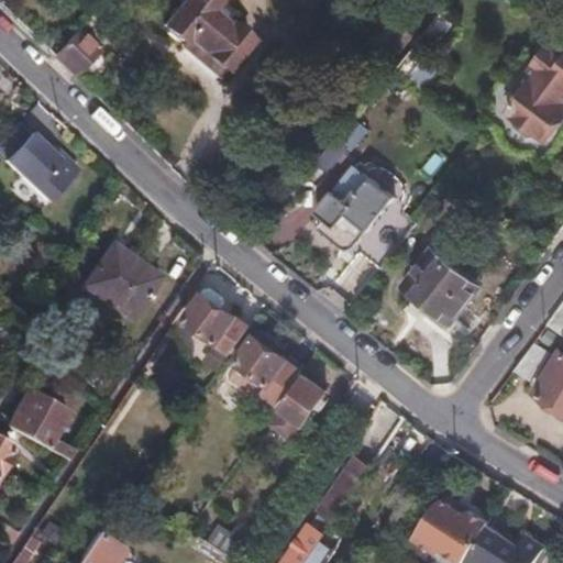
[(184,0),(163,25),(165,29),(164,30),(176,40),(177,39),(183,43),(180,45),(220,78),(234,61),(238,63),(246,51),(244,48),(252,39),(247,34),(251,31),(236,18),(233,22),(229,19),(227,22),(211,9),(218,0),(184,0)]
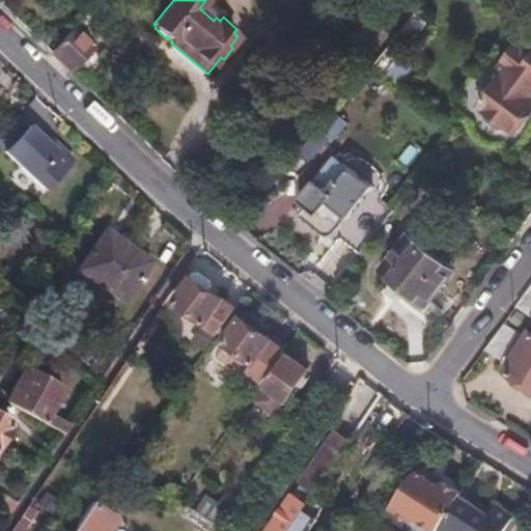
[(51,53),(72,71),(96,42),(76,24),(51,53)]
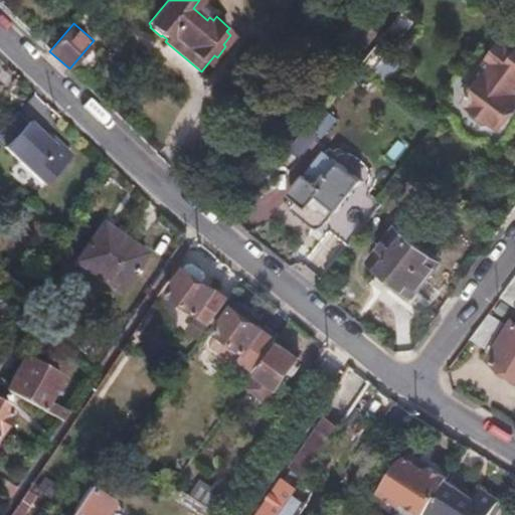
[(358,61),(370,71),(388,49),(375,39),(358,61)]
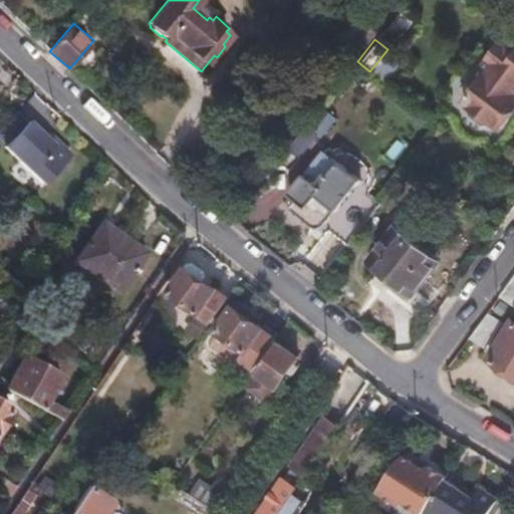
[(513,52),(501,43),(480,72),(513,98),(513,52)]
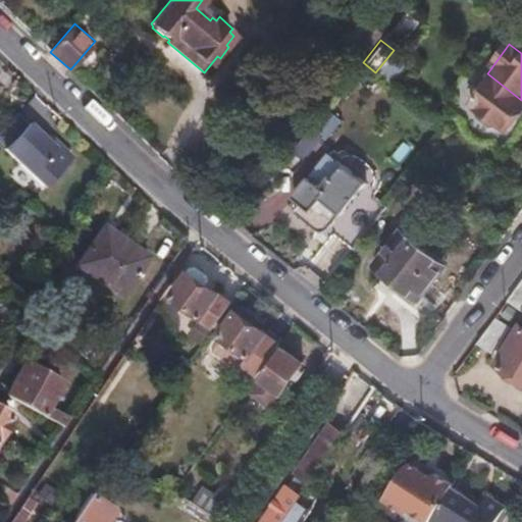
[(515,118),(521,108),(521,100),(487,73),(482,80),(487,84),(481,93),(515,118)]
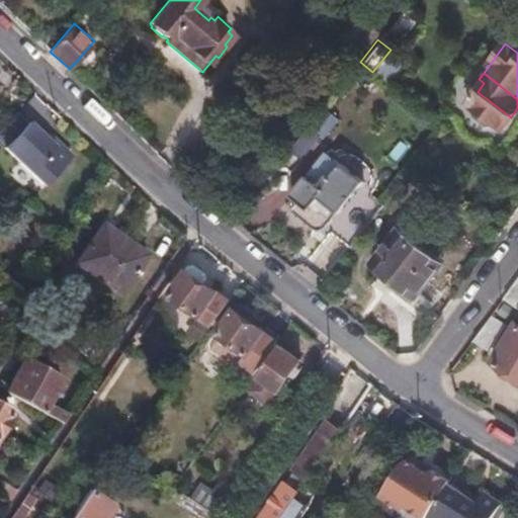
[(503,130),(511,117),(478,92),(468,104),(475,108),(472,110),(473,118),(488,128),(495,126),(497,124),(503,130)]
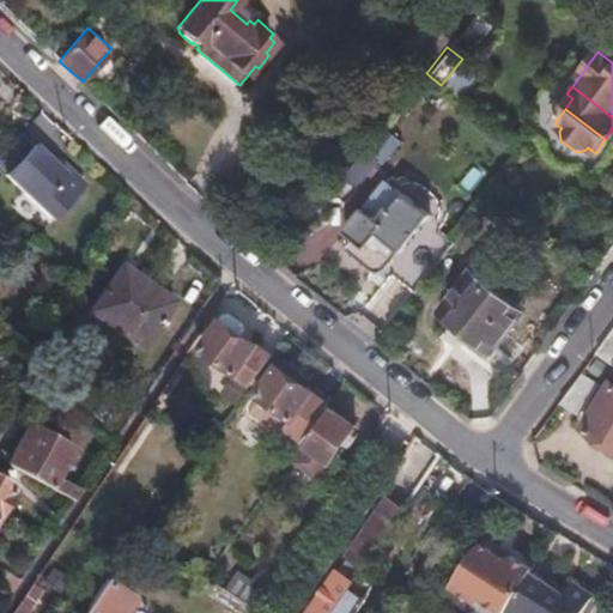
[(82,187),(71,176),(60,176),(53,169),(31,150),(30,151),(17,139),(0,158),(0,171),(6,177),(2,181),(52,225),(80,195),(82,187)]
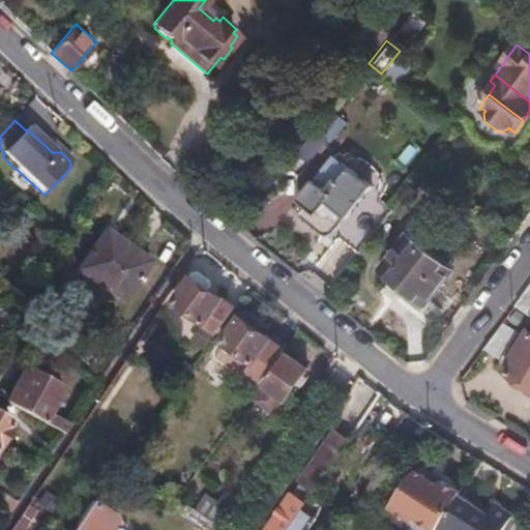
[(52,152),(61,152),(49,142),(46,146),(52,152)]
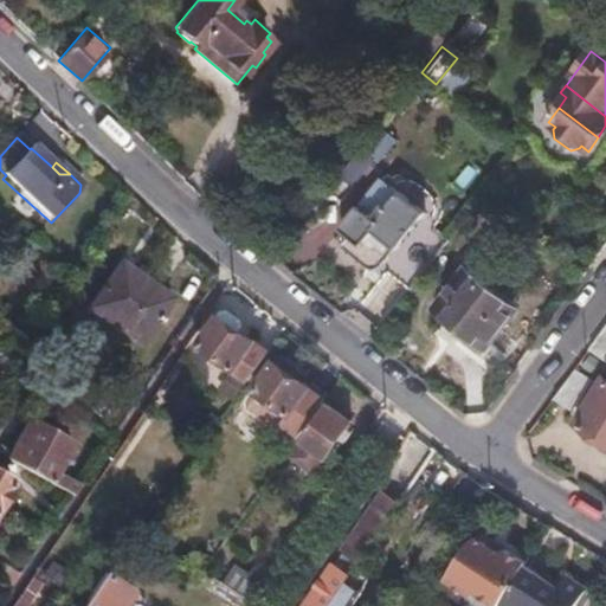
[(386,263),(416,285),(451,239),(423,216),(425,212),(400,192),(378,219),(360,205),(342,227),(352,234),(343,246),(367,266),(381,266),(386,263)]
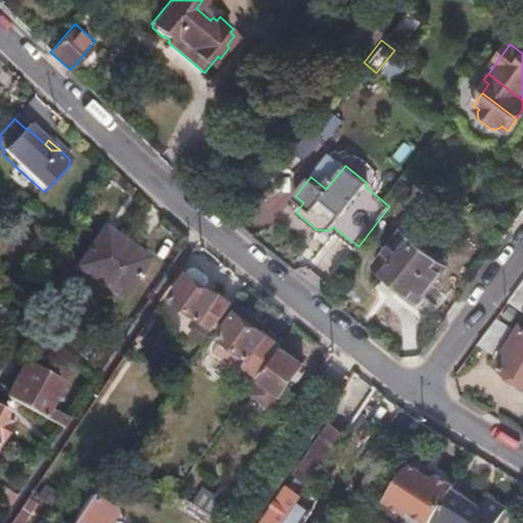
[(103,229),(77,268),(122,297),(147,259),(103,229)]
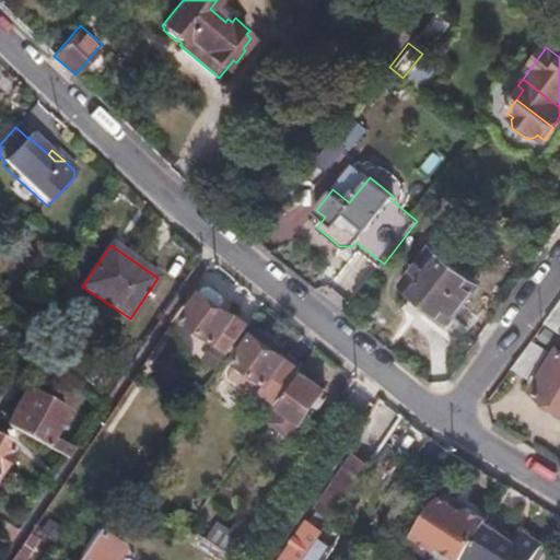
[(451,323),(468,299),(478,286),(430,247),(401,283),(416,294),(451,323)]
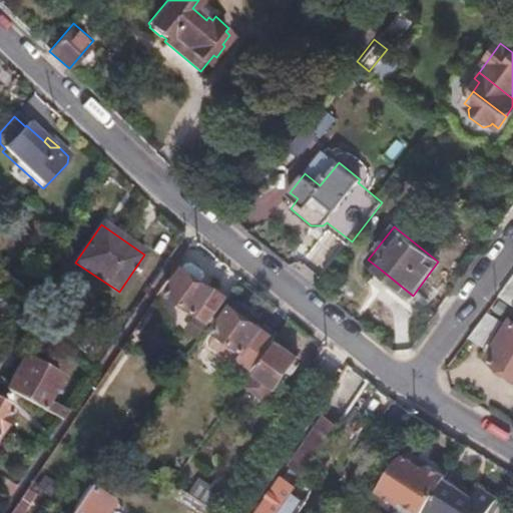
[(196,314),(209,324),(226,301),(201,284),(204,280),(203,272),(193,265),(184,267),(166,293),(196,314)]
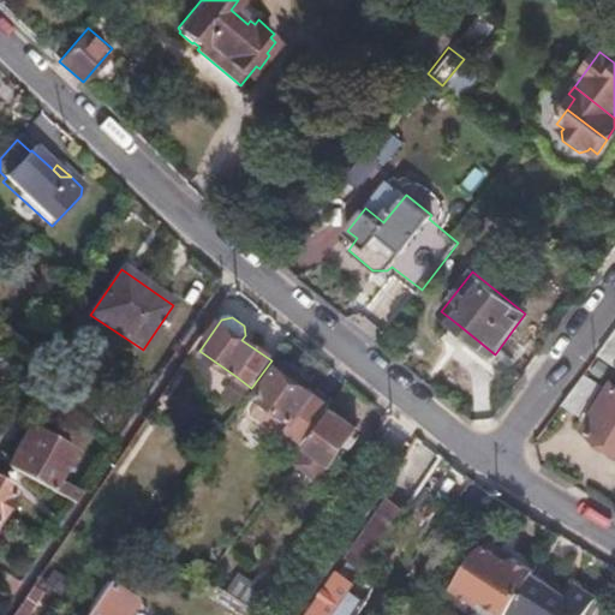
[(495,354),(457,323),(449,332),(496,369),(521,334),(514,328),(495,354)]
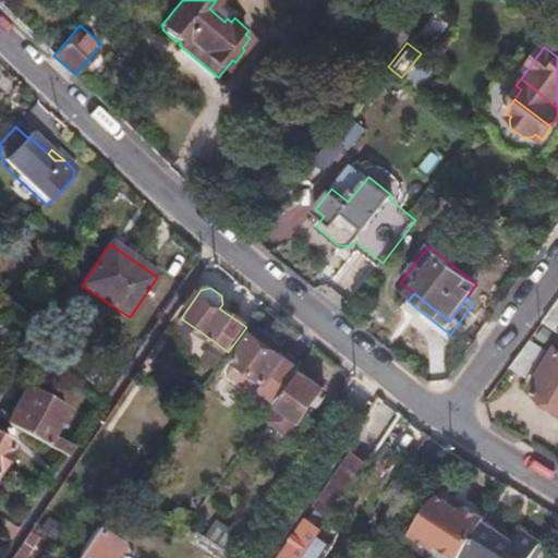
[(557,300),(543,322),(557,330),(557,300)]
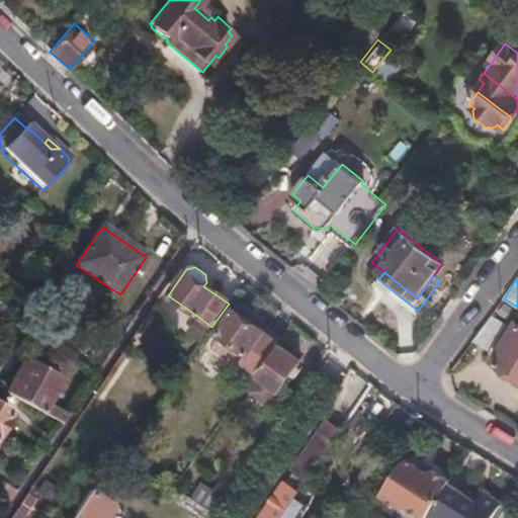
[(212,350),(251,379),(278,344),(251,325),(255,319),(254,312),(245,305),(238,307),(210,344),(212,350)]
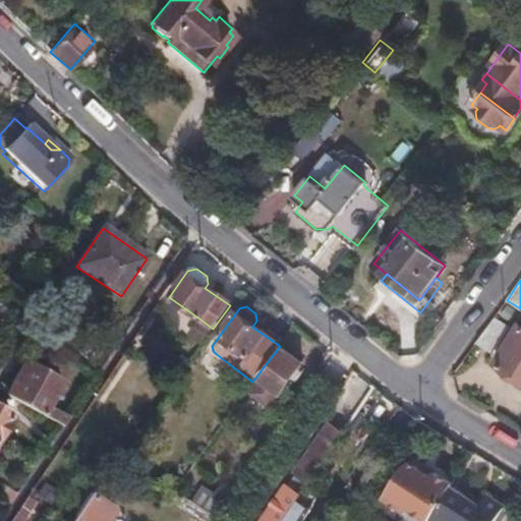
[(495,317),(476,342),(493,352),(510,328),(495,317)]
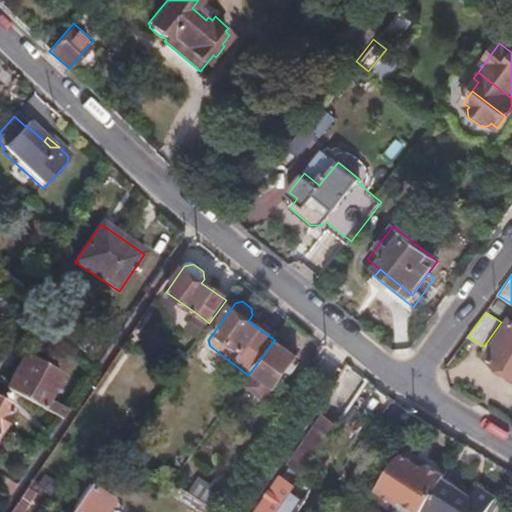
[(197,340),(209,323),(196,313),(183,331),(197,340)]
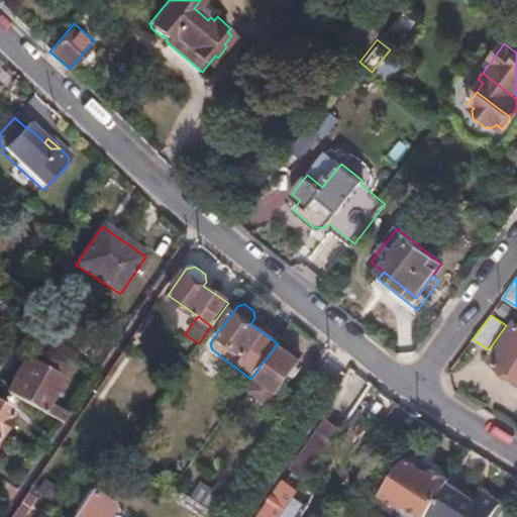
[(516,323),(514,321),(491,358),(516,375),(516,323)]
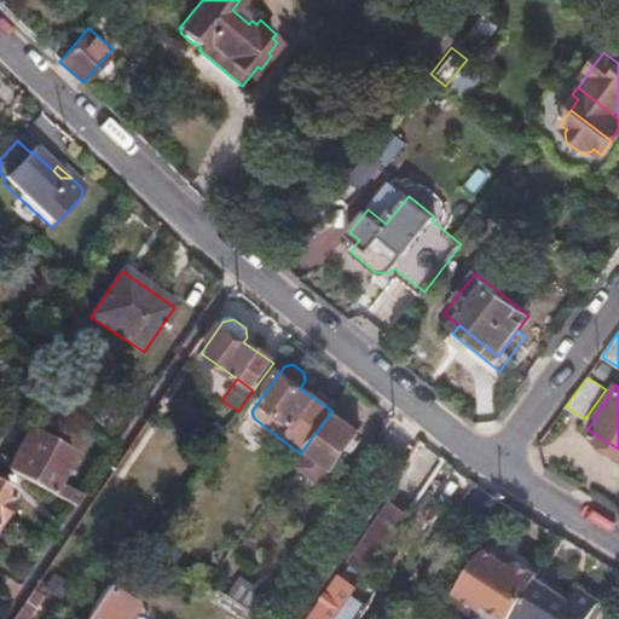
[(301,468),(320,481),(328,470),(331,468),(357,432),(335,415),(307,453),(310,456),(301,468)]
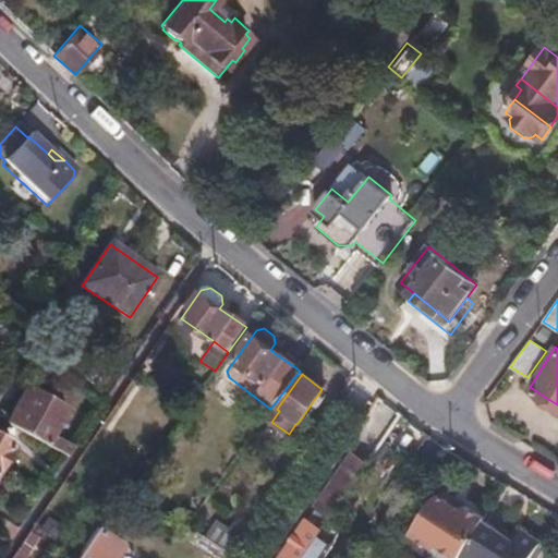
[(47,448),(53,437),(68,411),(24,387),(4,424),(47,448)]
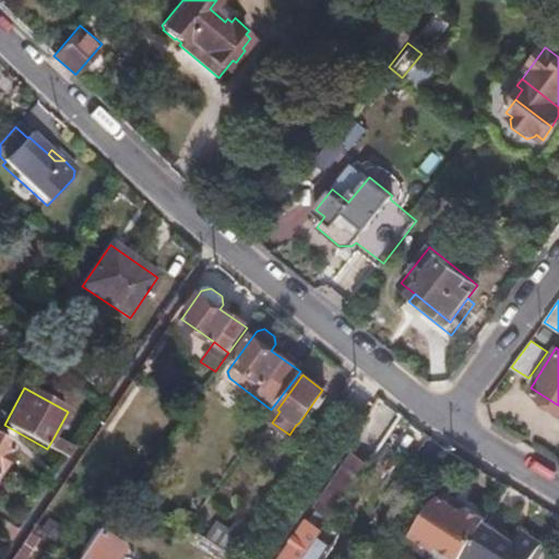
[(47,449),(66,459),(72,448),(54,438),(47,449)]
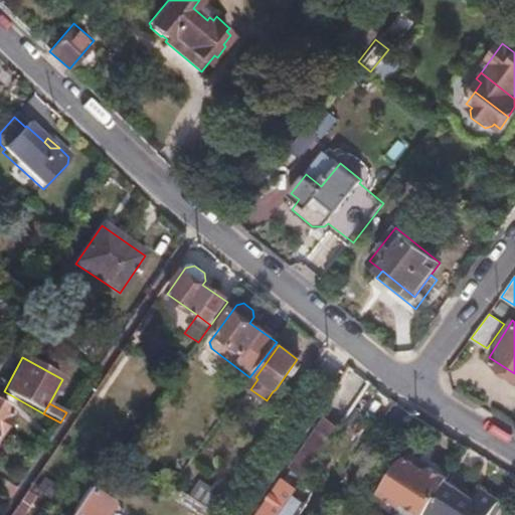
[(0,430),(10,412),(0,405),(0,430)]
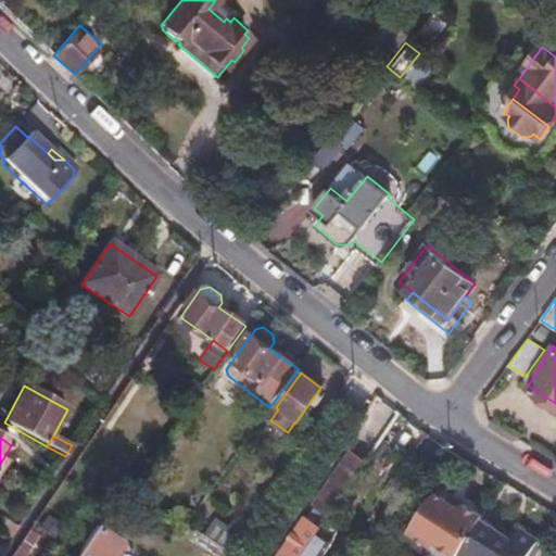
[(313,505),(329,517),(364,465),(348,454),(313,505)]
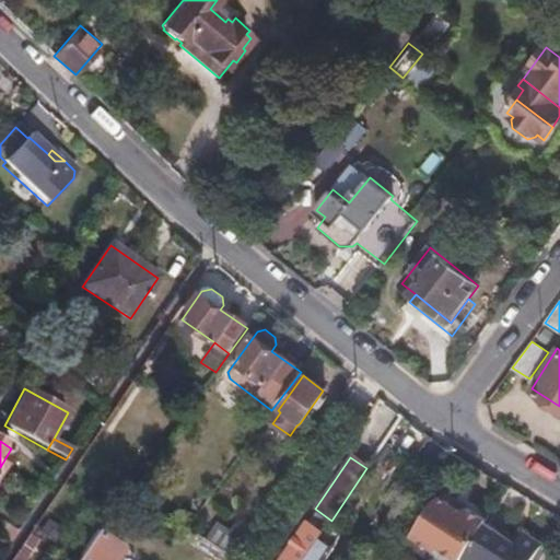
[(443,559),(458,559),(459,559),(481,524),(483,521),(441,493),(429,503),(407,537),(443,559)]
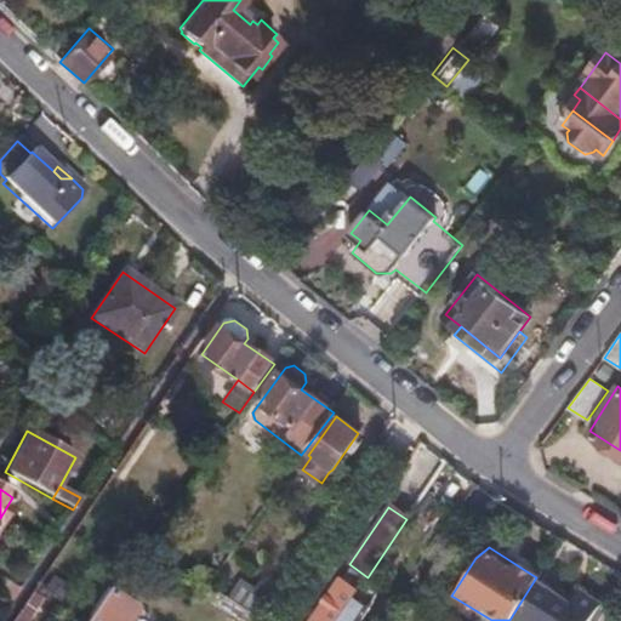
[(337,620),(358,592),(339,580),(320,607),(323,608),(313,620),(337,620)]
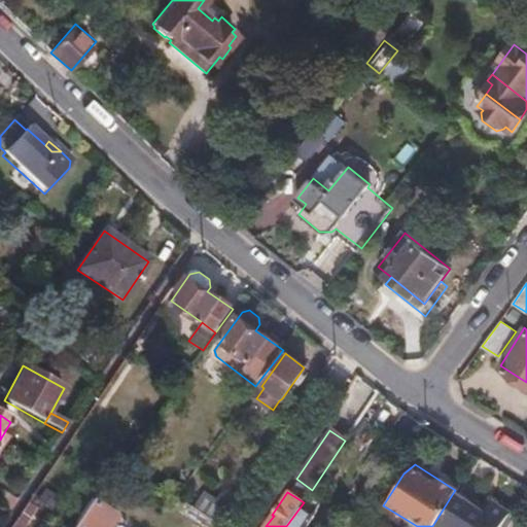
[(203,493),(194,510),(216,523),(232,502),(219,495),(216,501),(203,493)]
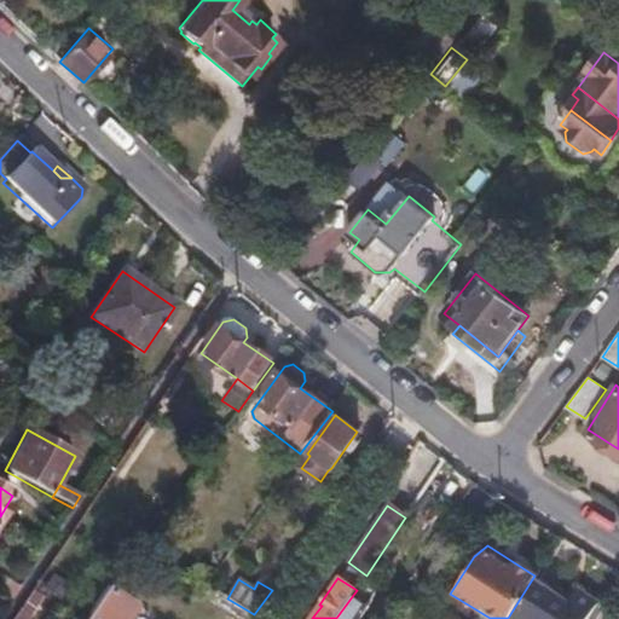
[(532,579),(508,618),(509,618),(585,618),(596,602),(573,588),(565,600),(532,579)]
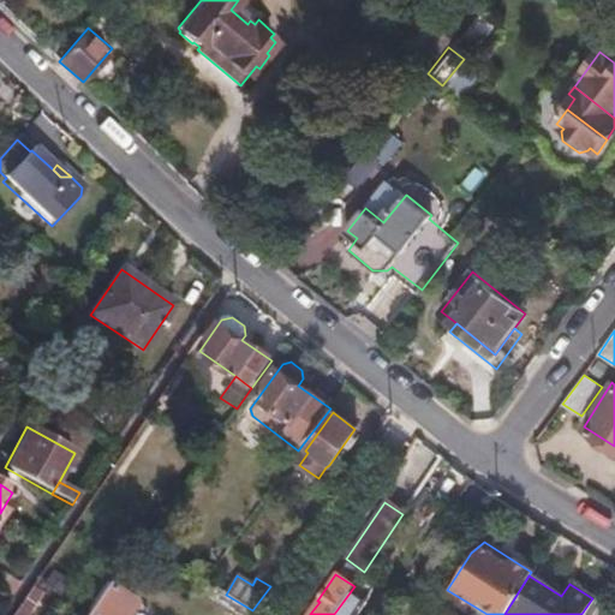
[(127,614),(136,603),(109,584),(88,614),(127,614)]
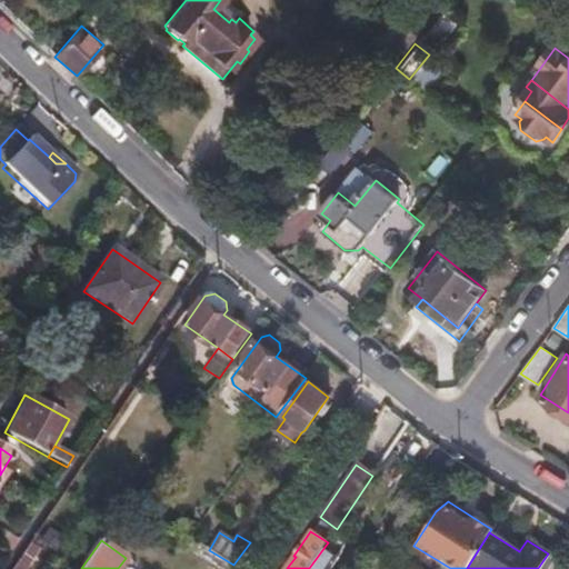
[(29,568),(42,548),(33,541),(15,568),(29,568)]
